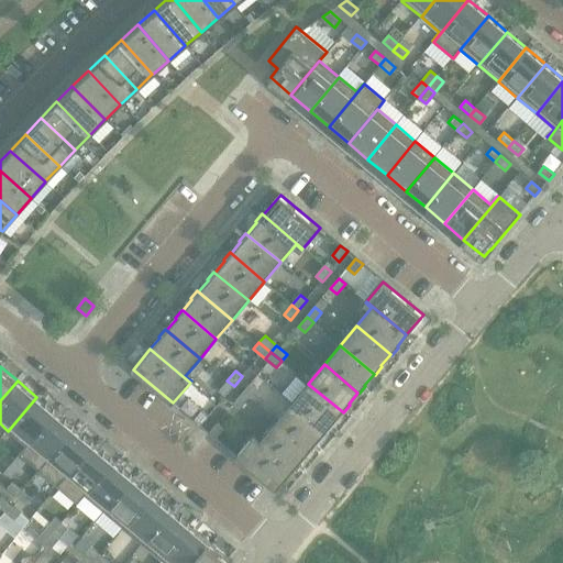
[(234,386),(227,381),(219,390),(225,396),(234,386)]
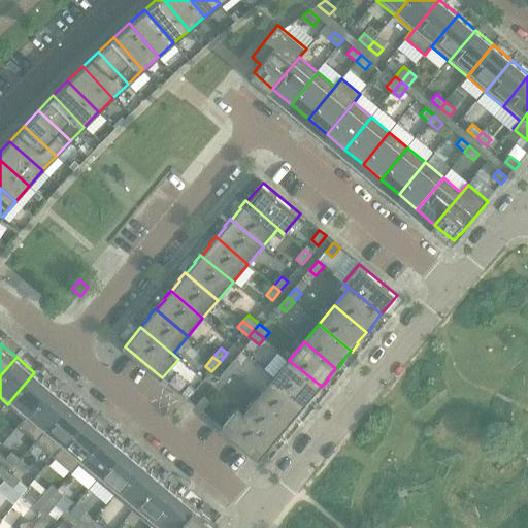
[(227,369),(233,374),(241,365),(235,360),(227,369)]
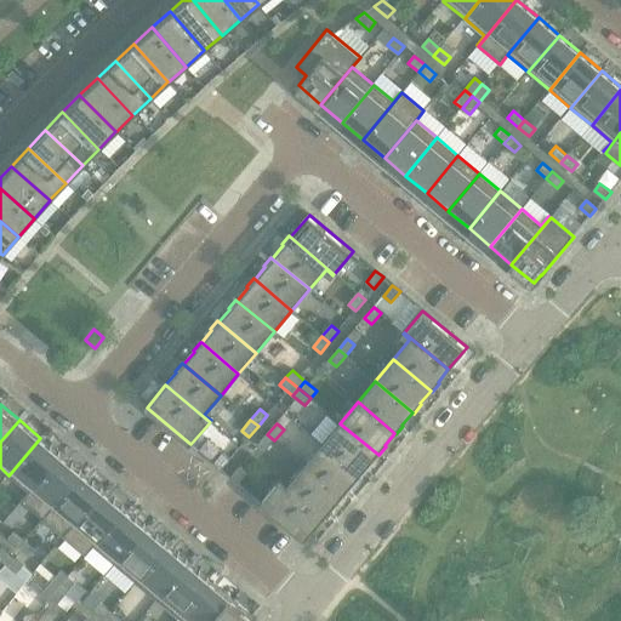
[(322,444),(359,476),(360,477),(368,468),(366,467),(377,454),(340,423),(322,444)]
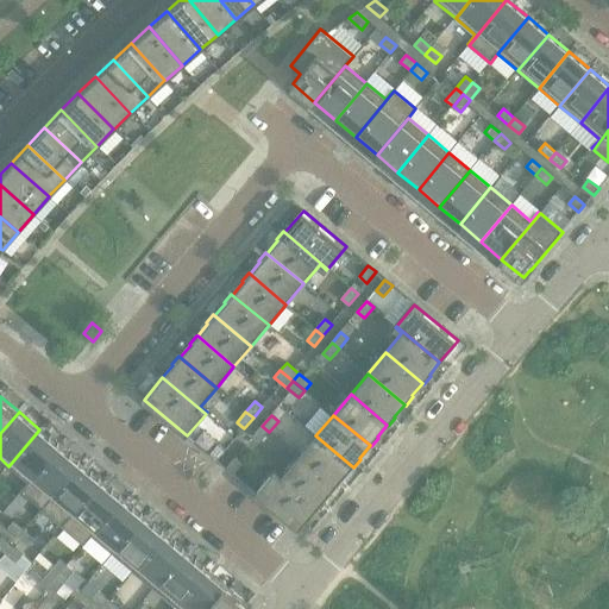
[(269,432),(262,426),(252,435),(261,443),(269,432)]
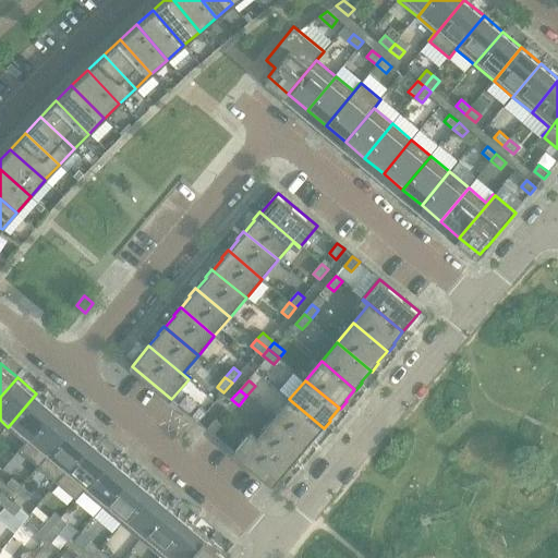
[(36,393),(8,427),(27,443),(55,410),(36,393)]
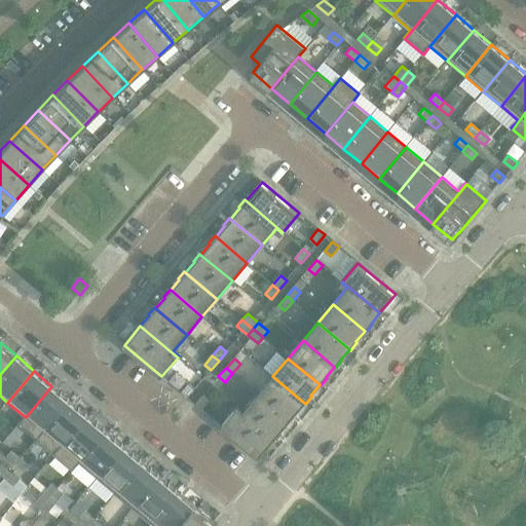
[(258,393),(289,420),(291,421),(297,414),(295,413),(304,403),(272,376),(258,393)]
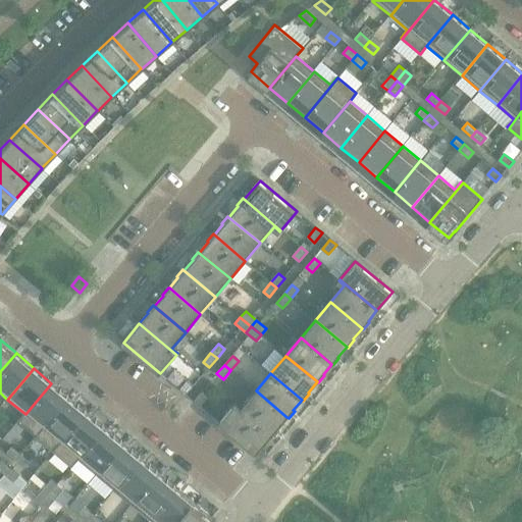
[(179,389),(186,395),(194,385),(188,380),(179,389)]
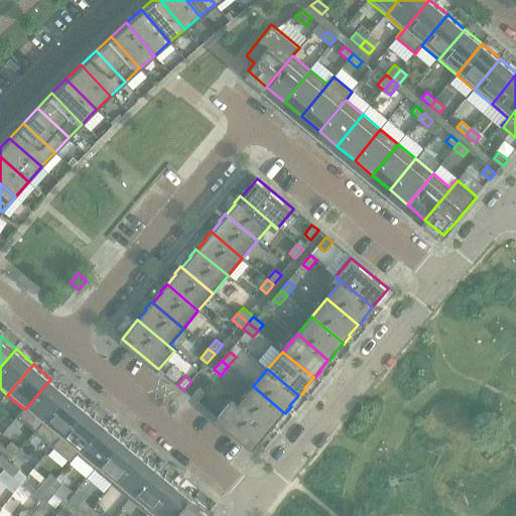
[(35,431),(36,432),(69,393),(50,379),(25,409),(19,416),(35,430),(35,431)]
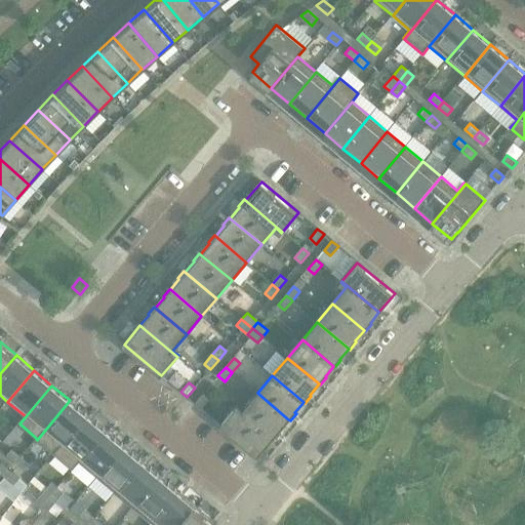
[(288,419),(257,393),(243,410),(238,405),(237,406),(274,438),(275,439),(281,431),(280,431),(288,419)]
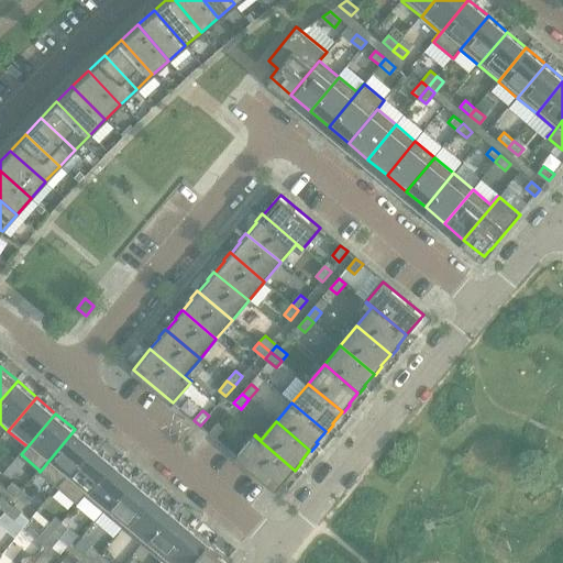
[(209,433),(216,439),(224,429),(218,422),(209,433)]
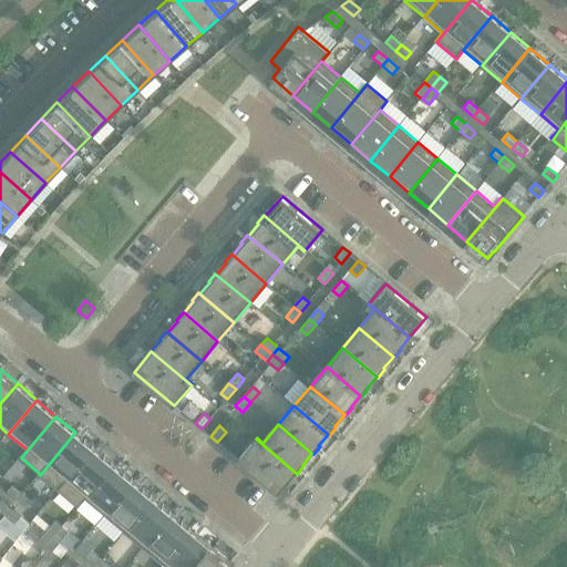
[(40,475),(59,491),(94,449),(75,432),(40,475)]
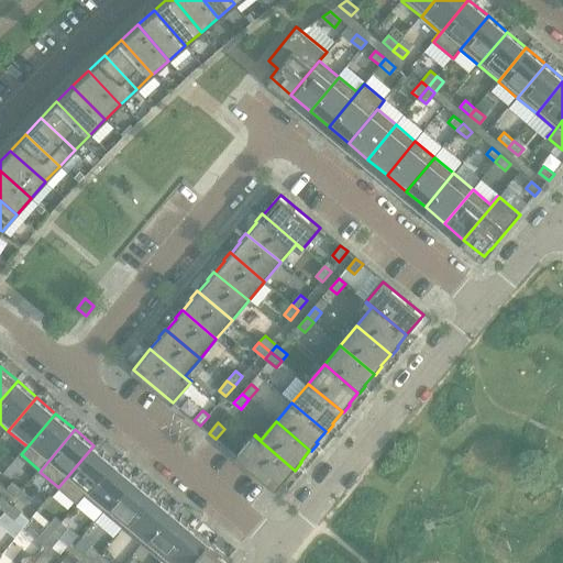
[(294,470),(254,435),(236,456),(276,489),(294,470)]
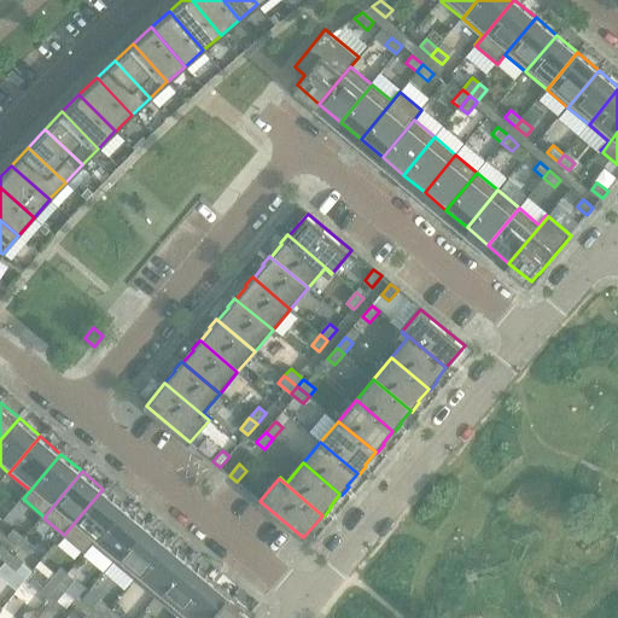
[(93,544),(124,507),(103,489),(64,535),(86,553),(93,544)]
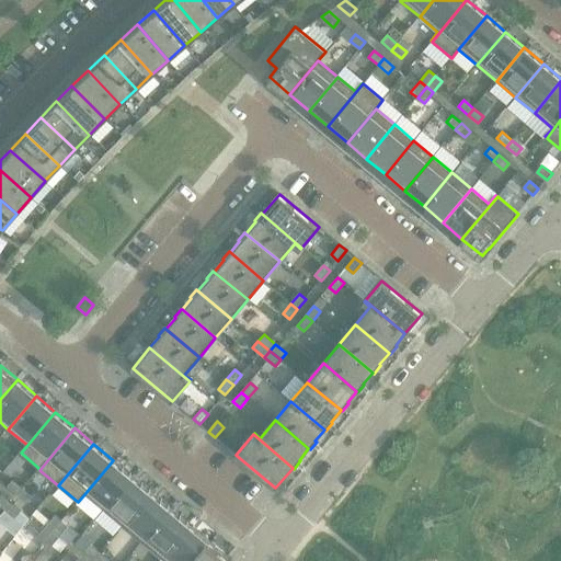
[(84,494),(103,510),(132,476),(113,460),(84,494)]
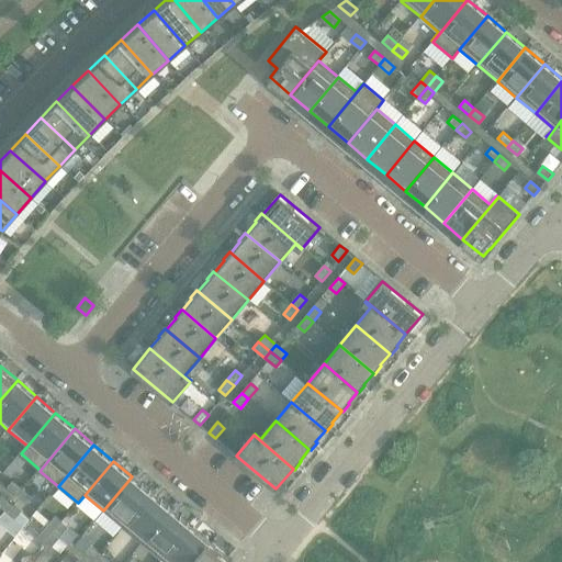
[(103,510),(123,527),(152,493),(132,476),(103,510)]
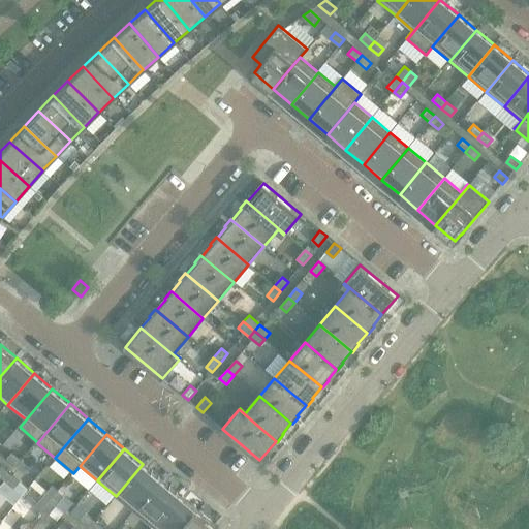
[(7,459),(17,467),(22,460),(12,453),(7,459)]
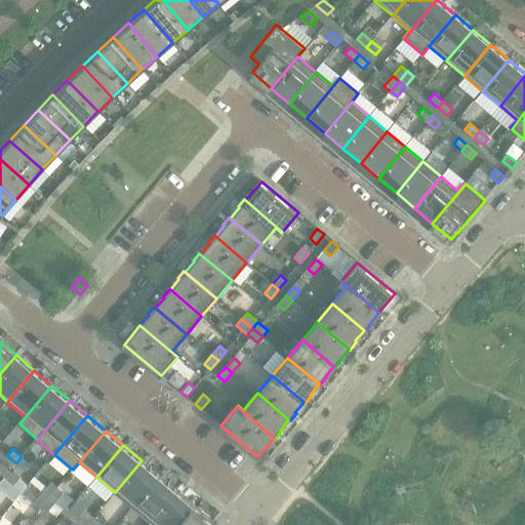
[(22,456),(16,463),(26,471),(31,465),(22,456)]
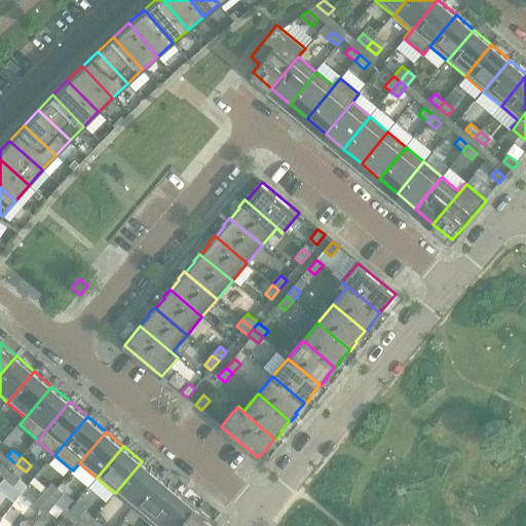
[(159,477),(142,461),(115,493),(133,508),(159,477)]
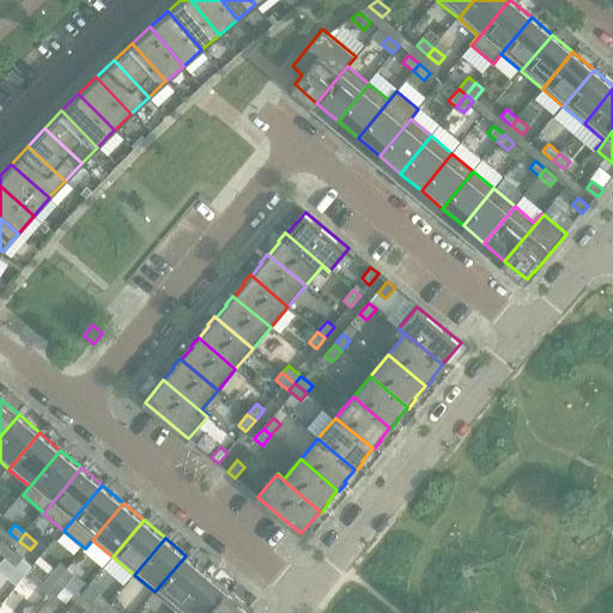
[(0,541),(0,551),(6,557),(12,550),(1,540),(0,541)]
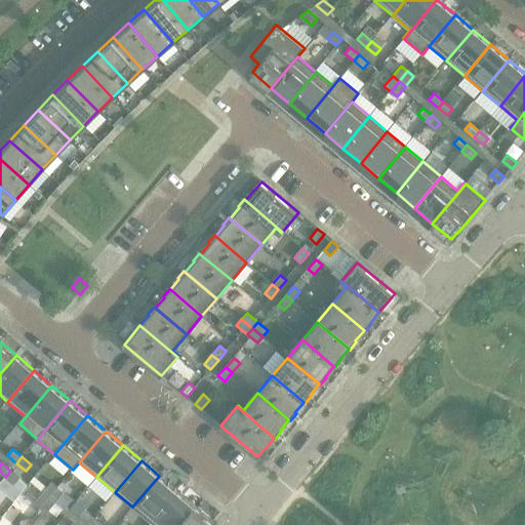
[(10,471),(5,477),(14,485),(19,479),(10,471)]
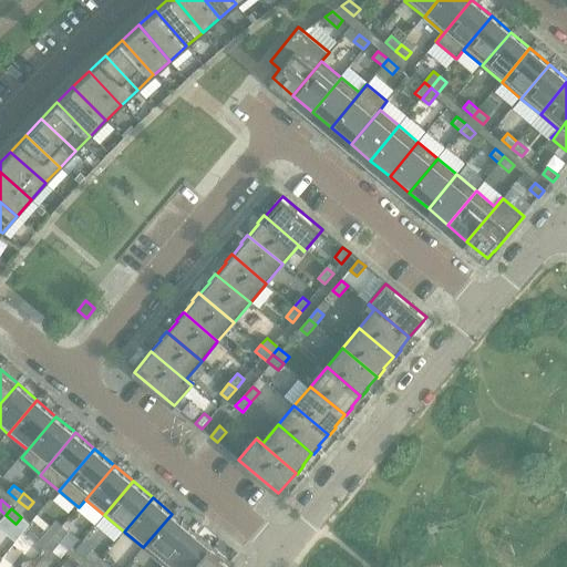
[(192,529),(172,514),(143,547),(163,564),(192,529)]
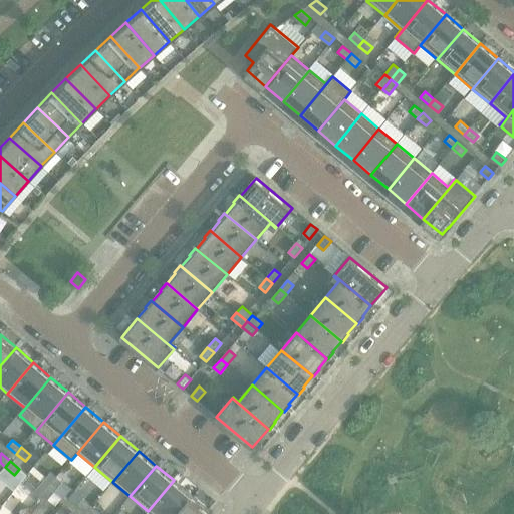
[(42,482),(48,487),(57,477),(51,472),(42,482)]
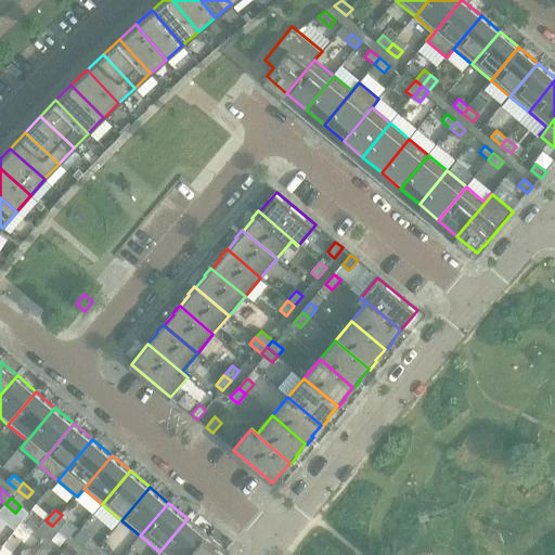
[(52,526),(59,531),(68,520),(62,515),(52,526)]
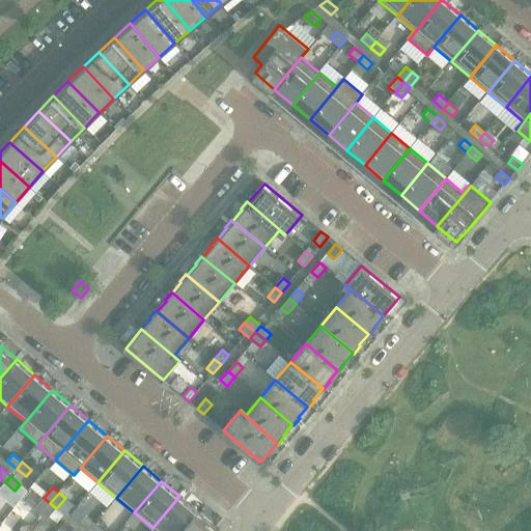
[(180,530),(197,511),(179,496),(152,528),(156,530),(180,530)]
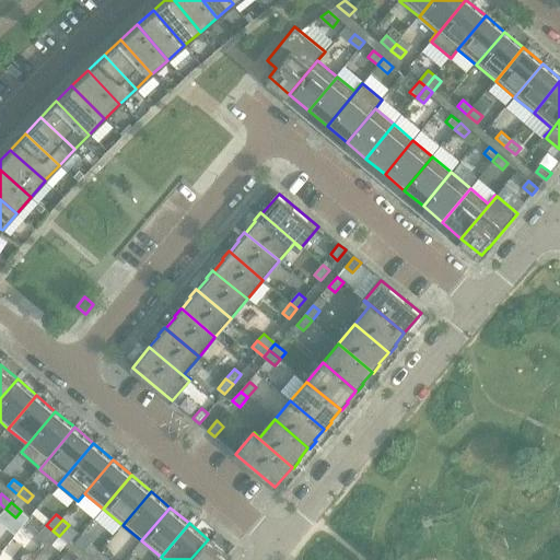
[(37,536),(44,541),(53,531),(46,525),(37,536)]
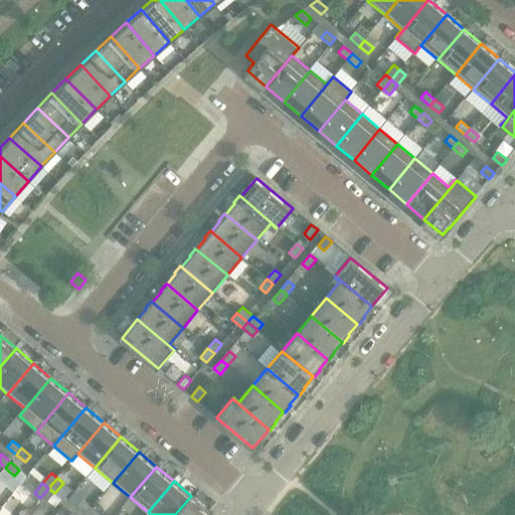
[(54,493),(48,488),(40,498),(46,503),(54,493)]
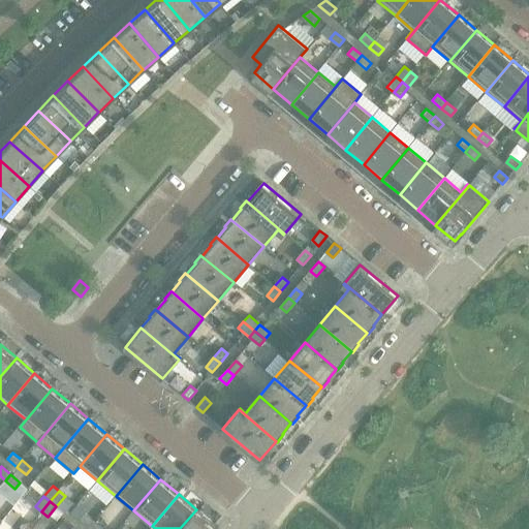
[(196,509),(180,528),(212,528),(215,525),(196,509)]
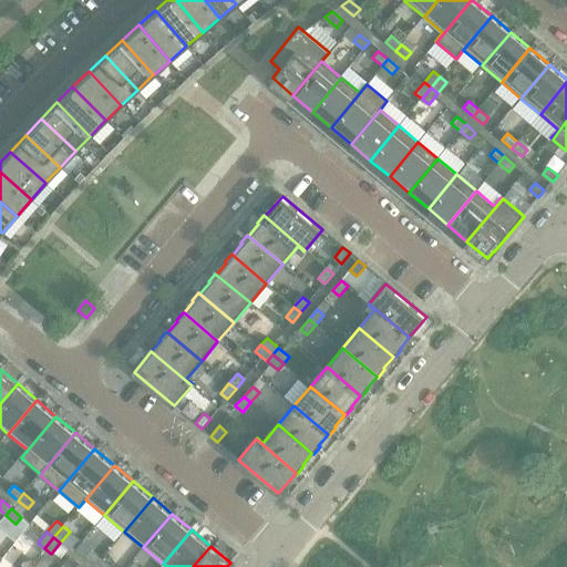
[(85,557),(95,566),(101,558),(91,550),(85,557)]
